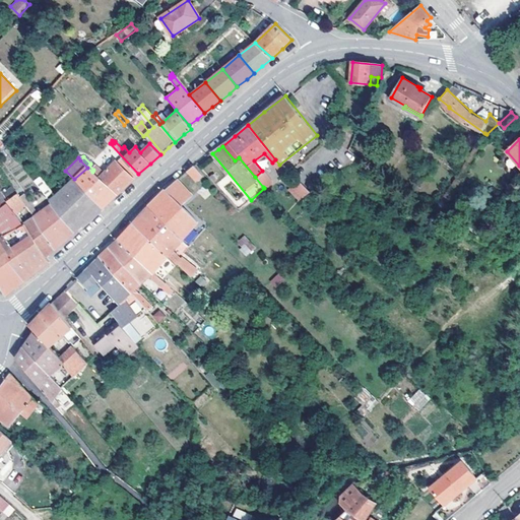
[(133,179),(138,174),(123,158),(117,163),(133,179)]
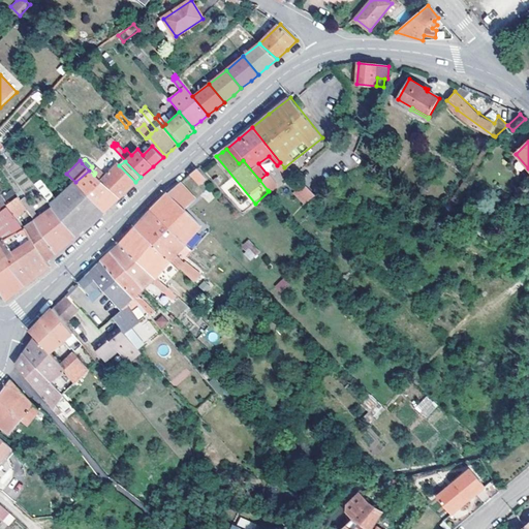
[(130,188),(135,182),(119,165),(100,181),(120,197),(130,188)]
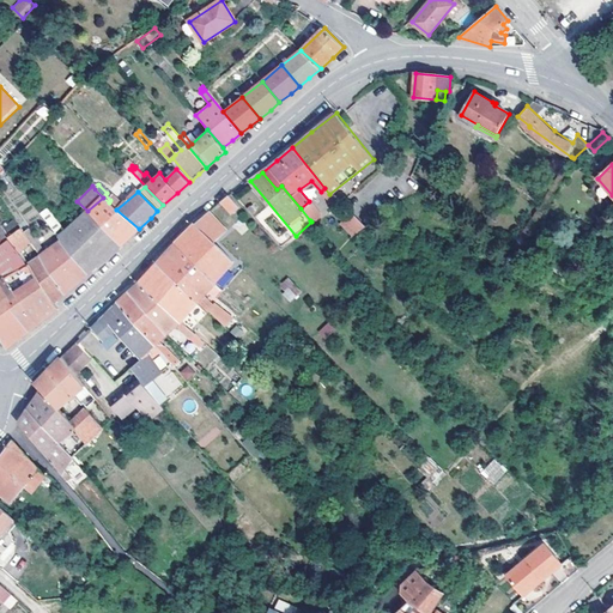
[(229,196),(223,201),(234,214),(240,208),(229,196)]
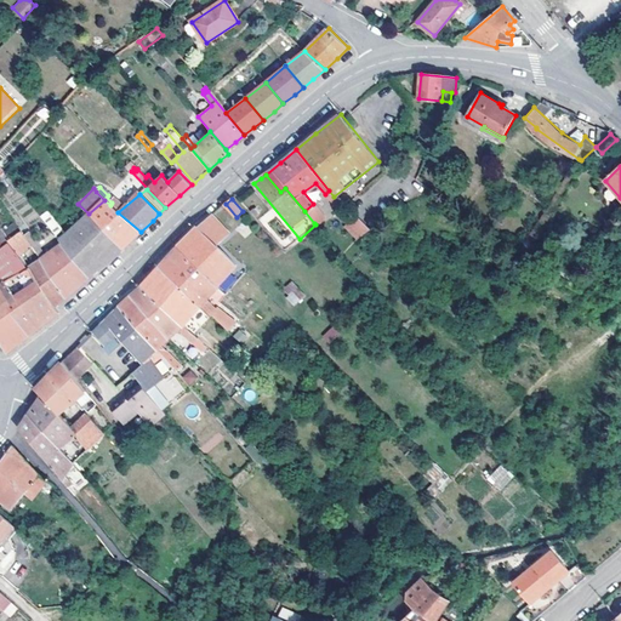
[(134,239),(141,232),(118,212),(110,205),(104,200),(89,214),(124,249),(134,239)]
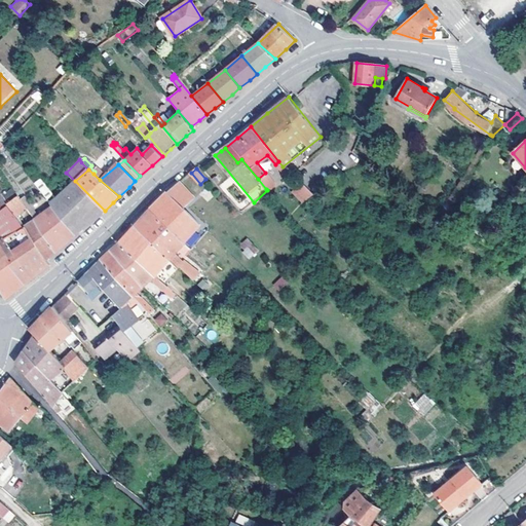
[(258,179),(266,189),(273,184),(265,173),(258,179)]
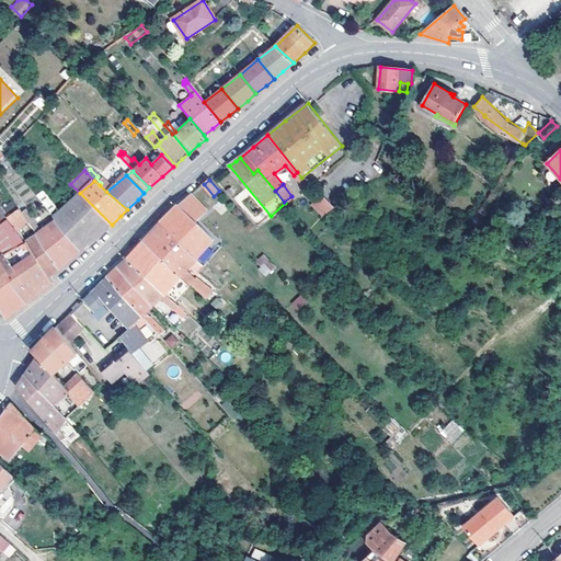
[(53,216),(57,213),(42,191),(36,195),(53,216)]
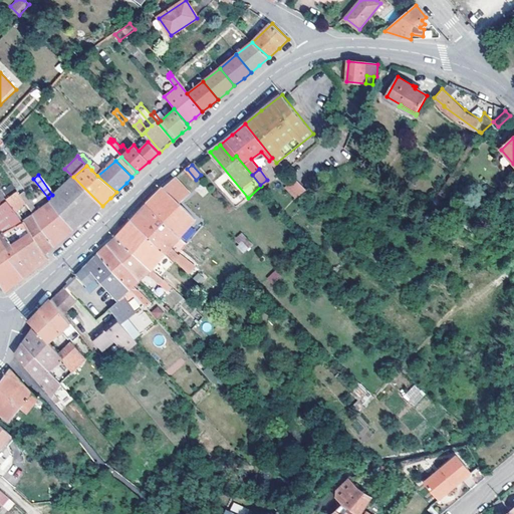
[(83,222),(102,206),(73,177),(52,195),(48,198),(51,202),(73,231),(83,222)]
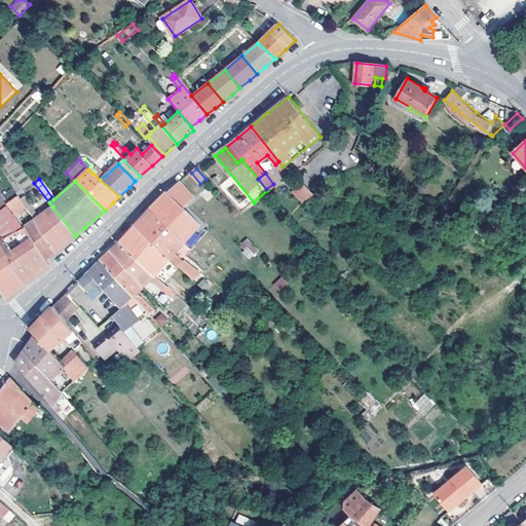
[(150,209),(183,243),(199,226),(183,209),(193,198),(179,182),(165,194),(150,209)]
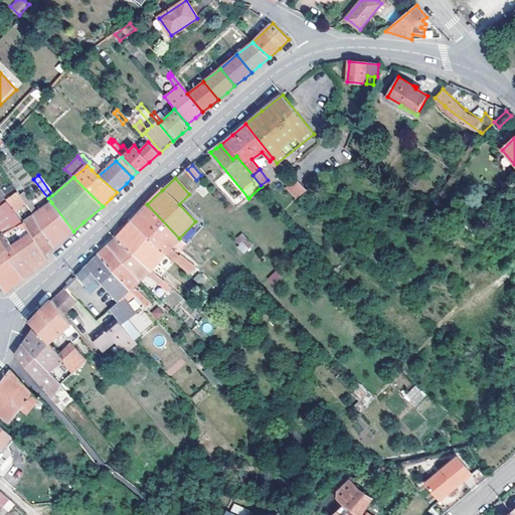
[(285,187),(296,199),(306,190),(295,178),(285,187)]
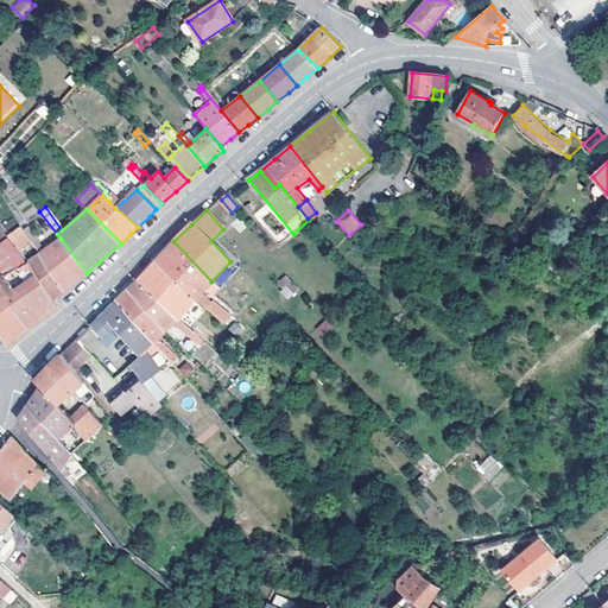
[(5,228),(10,236),(23,228),(18,220),(5,228)]
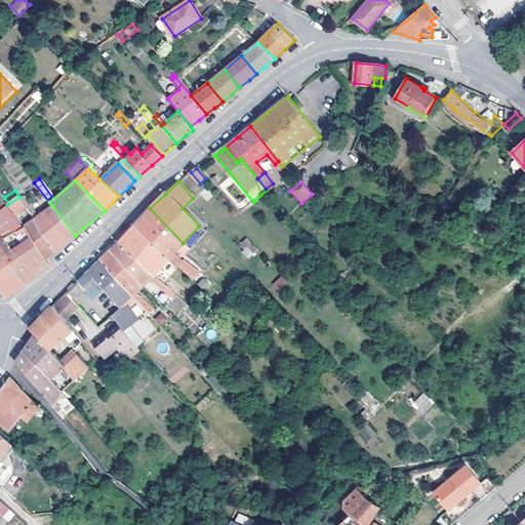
[(0,210),(8,204),(4,197),(2,194),(0,195),(0,210)]
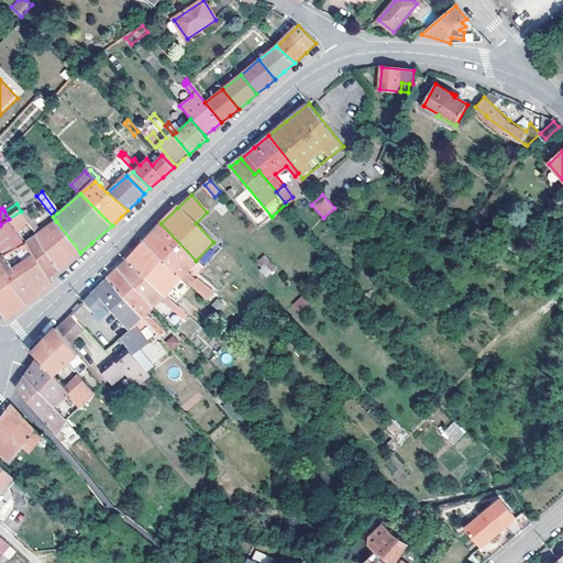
[(69,262),(80,253),(56,221),(42,231),(32,217),(26,220),(32,227),(59,269),(69,262)]
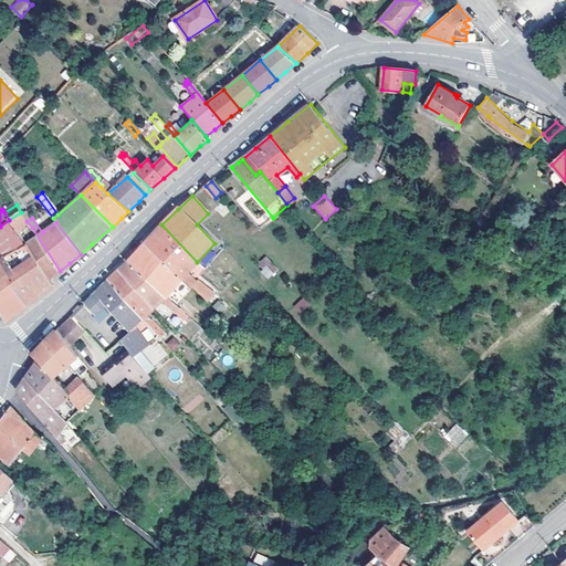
[(0,255),(1,258),(3,257),(25,243),(18,232),(9,220),(0,227),(0,255)]
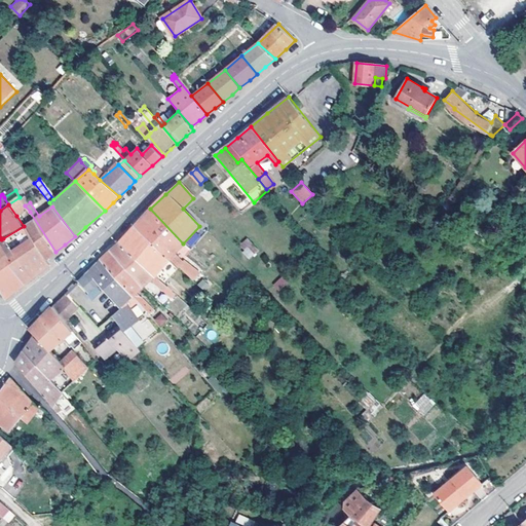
[(143,217),(136,225),(168,261),(177,251),(183,243),(150,209),(143,217)]
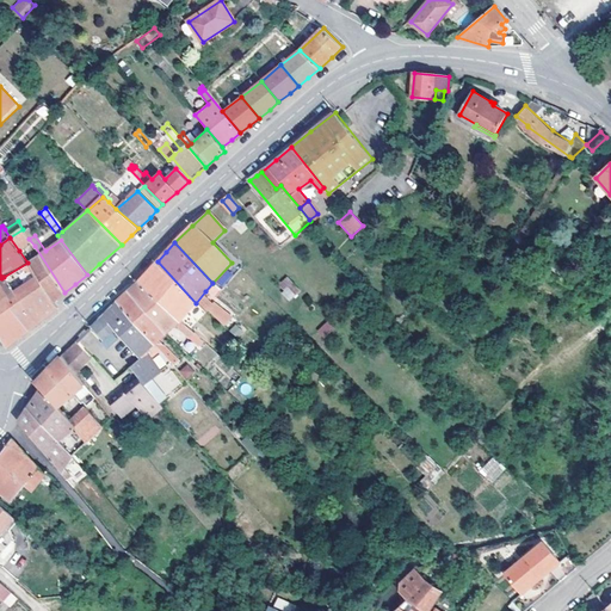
[(60,297),(65,292),(35,246),(31,247),(30,244),(19,251),(28,263),(54,302),(60,297)]
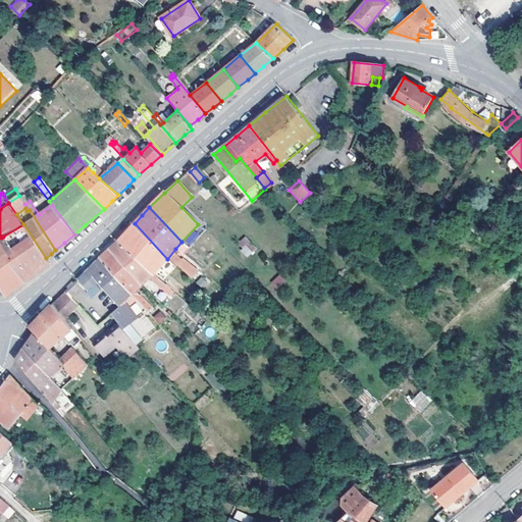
[(437,225),(445,228),(447,221),(439,218),(436,224),(437,225)]
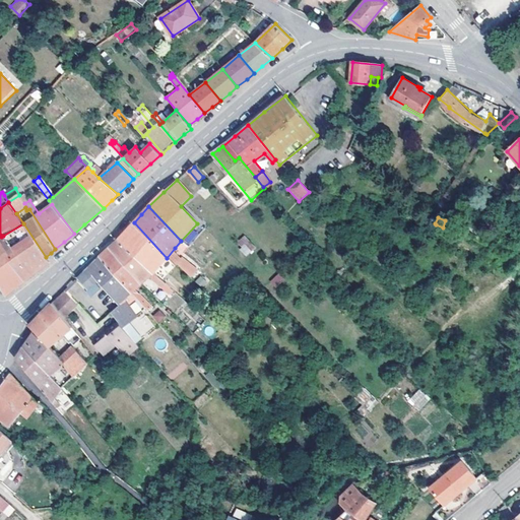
[(151,274),(167,258),(134,222),(127,231),(118,240),(151,274)]
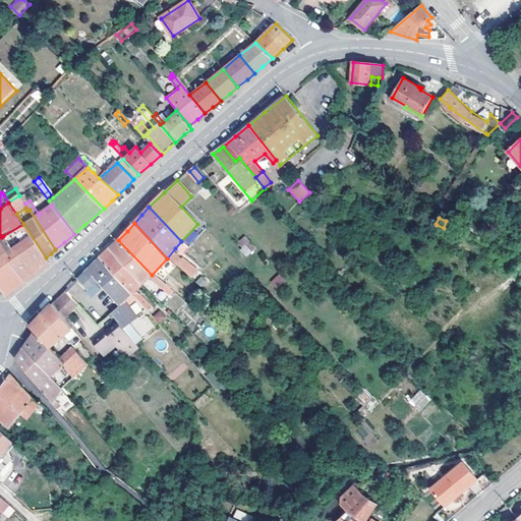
[(23,224),(3,236),(14,252),(7,257),(24,282),(35,275),(50,263),(46,257),(23,224)]
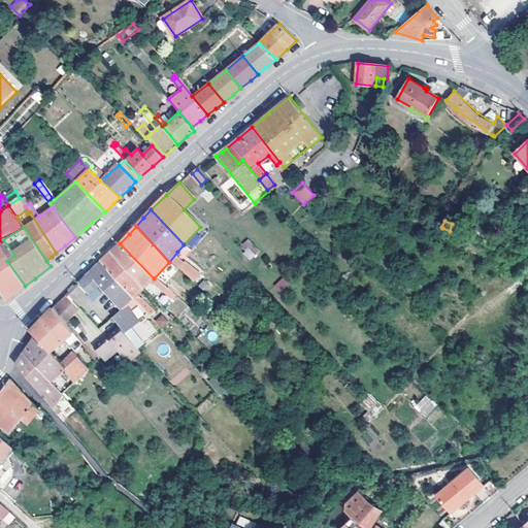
[(191,248),(201,237),(197,233),(187,243),(191,248)]
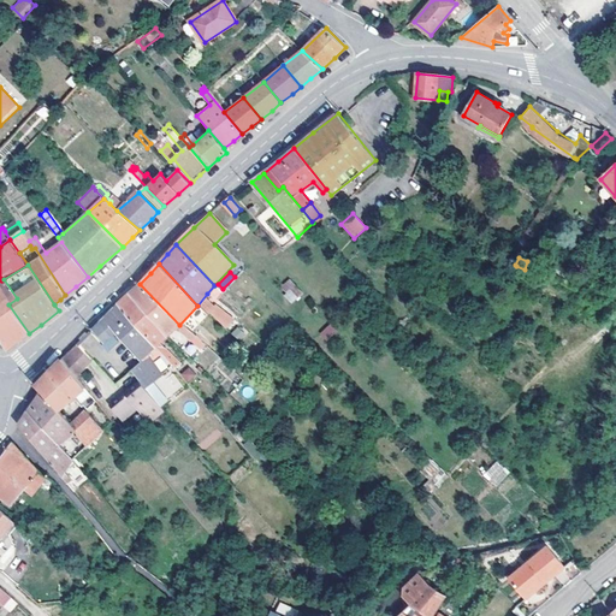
[(575,290),(581,279),(570,276),(564,285),(568,286),(574,289),(575,290)]
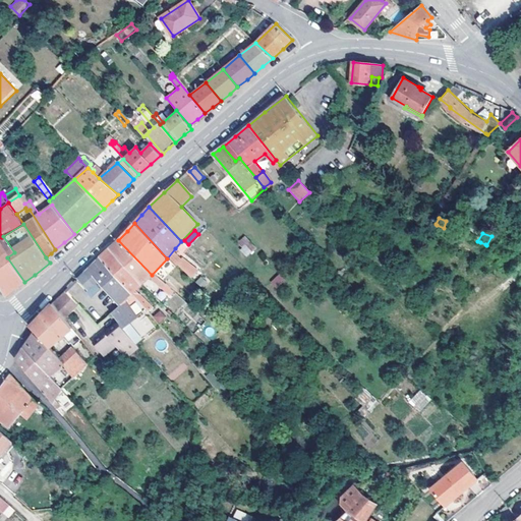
[(15,288),(24,282),(7,257),(14,252),(3,236),(1,237),(0,238),(0,286),(5,295),(15,288)]
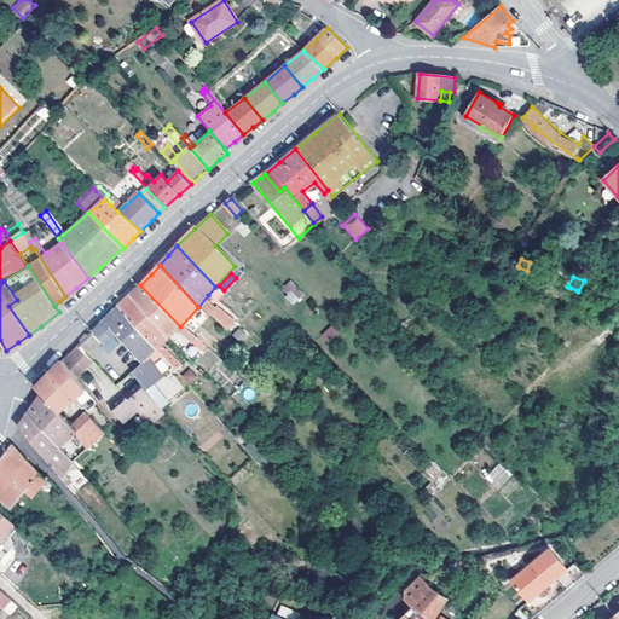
[(175,331),(180,327),(140,285),(136,290),(131,294),(169,336),(175,331)]
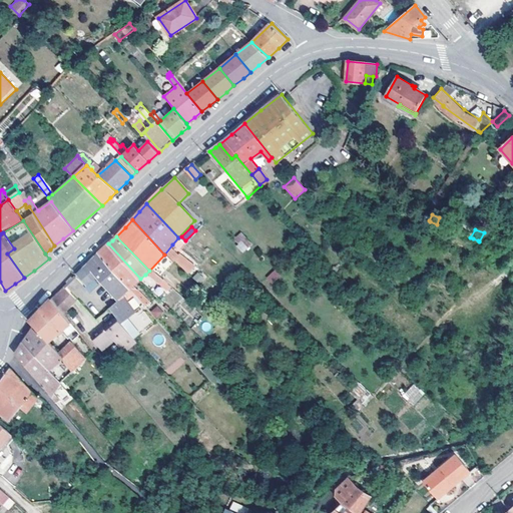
[(238,244),(242,249),(249,243),(245,238),(238,244)]
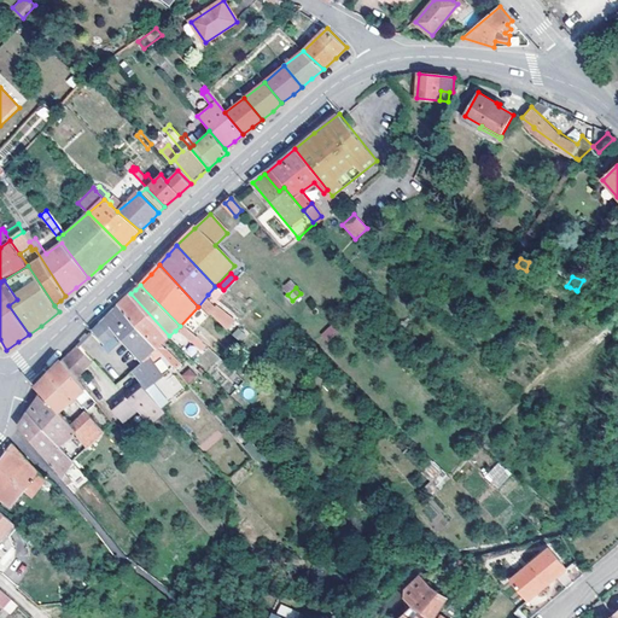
[(162,343),(169,336),(130,293),(126,298),(120,304),(121,305),(157,348),(173,366),(176,369),(184,365),(169,349),(168,350),(162,343)]
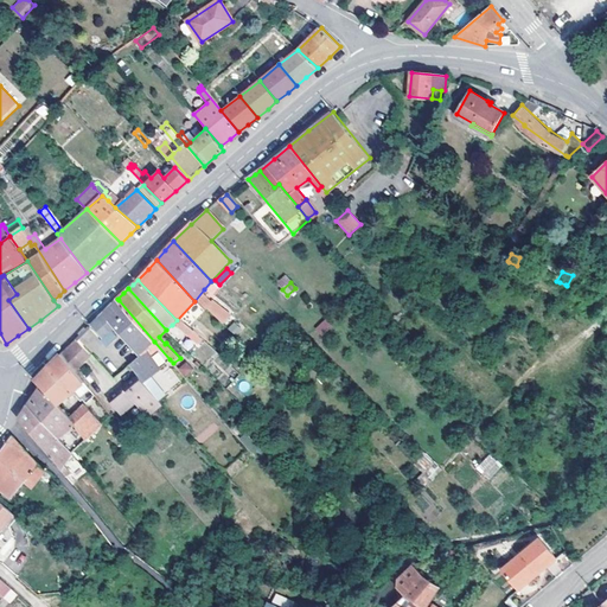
[(205,311),(208,308),(215,300),(204,289),(195,301),(205,311)]
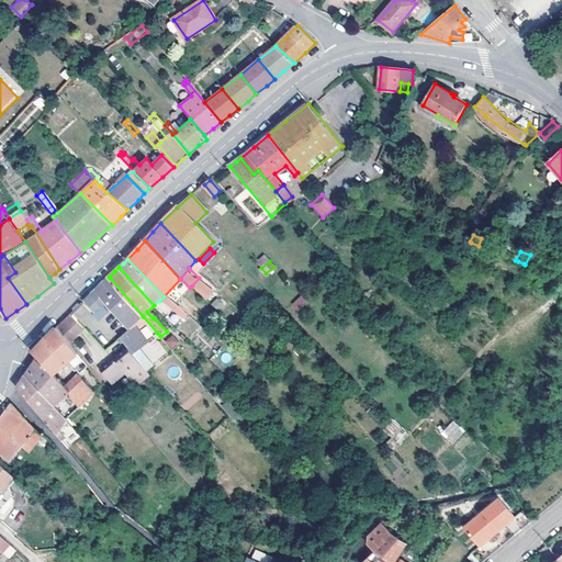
[(134,324),(143,316),(110,278),(100,288),(87,301),(102,317),(109,312),(102,304),(108,301),(128,328),(134,324)]
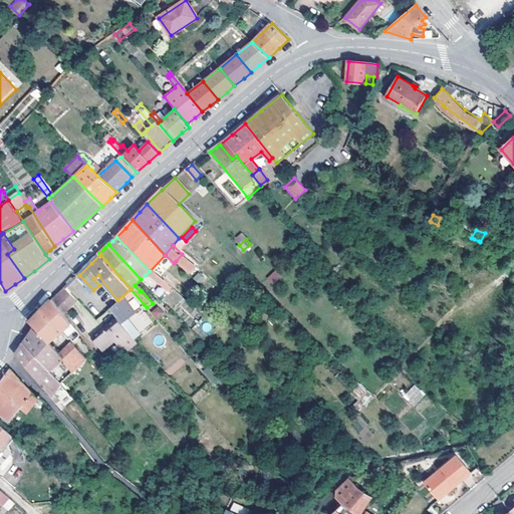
[(182,254),(176,261),(189,274),(195,267),(182,254)]
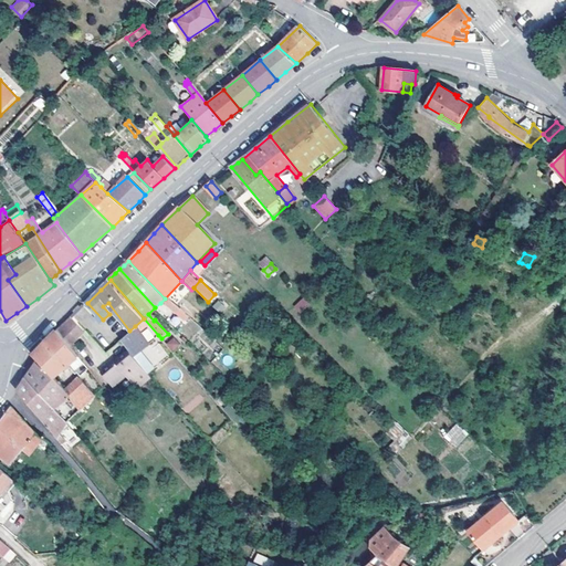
[(305,297),(293,304),(297,314),(311,307),(305,297)]
